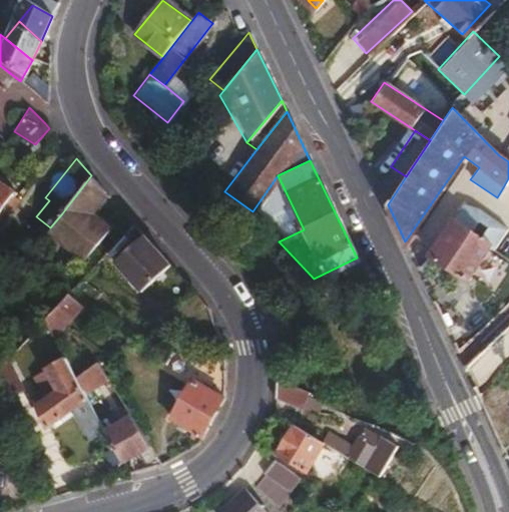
[(391,166),(379,184),(388,204),(406,176),(391,166)]
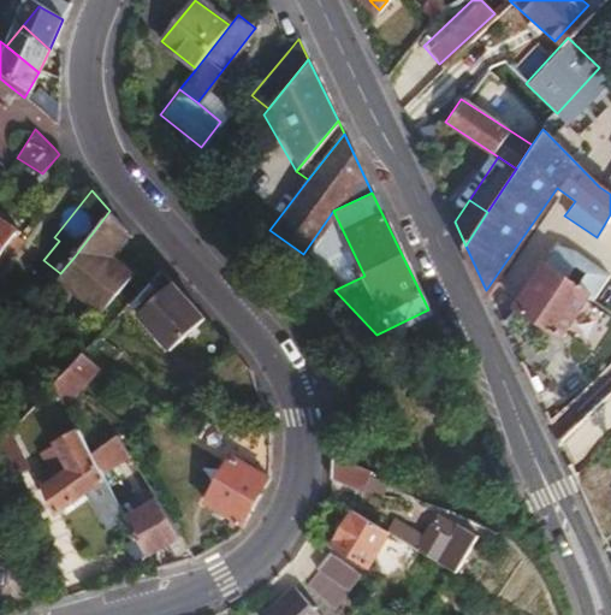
[(124,226),(110,211),(85,242),(100,254),(102,252),(124,226)]
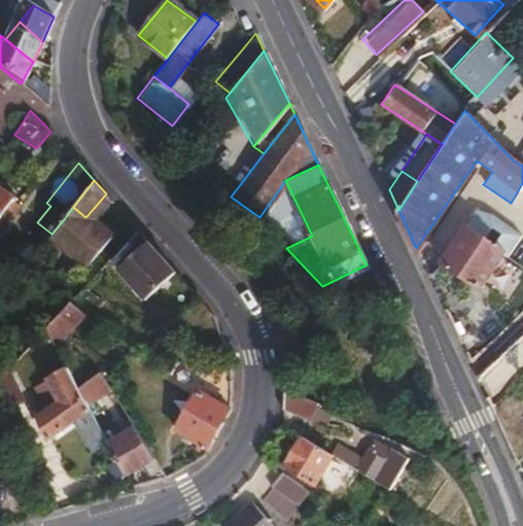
[(0,218),(15,197),(0,185),(0,218)]
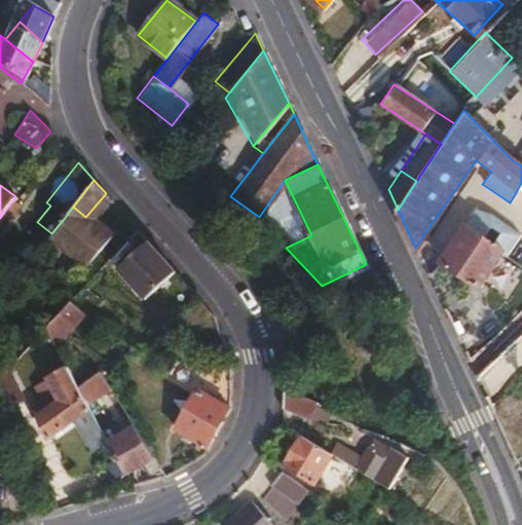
[(475,233),(492,208),(481,198),(439,260),(479,287),(504,251),(475,233)]
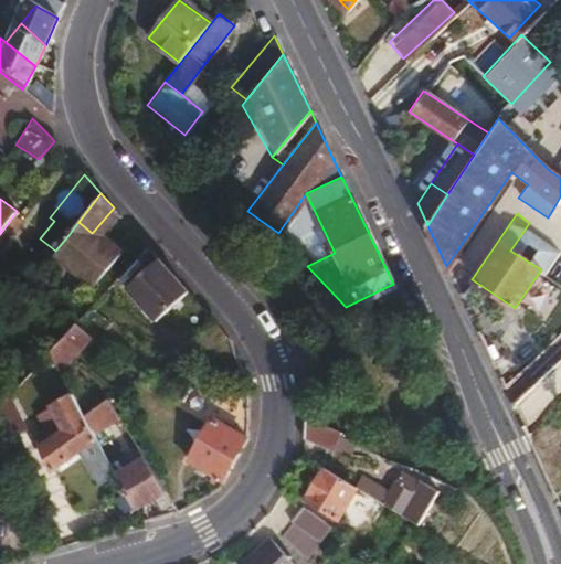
[(97,261),(110,244),(94,231),(92,233),(78,222),(69,235),(97,261)]
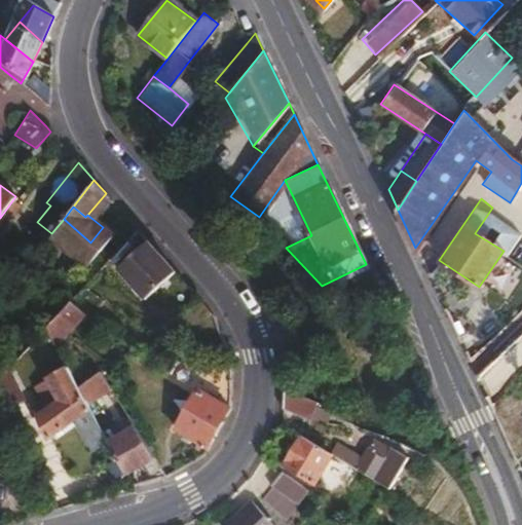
[(64,219),(51,233),(83,262),(109,233),(103,227),(90,242),(64,219)]
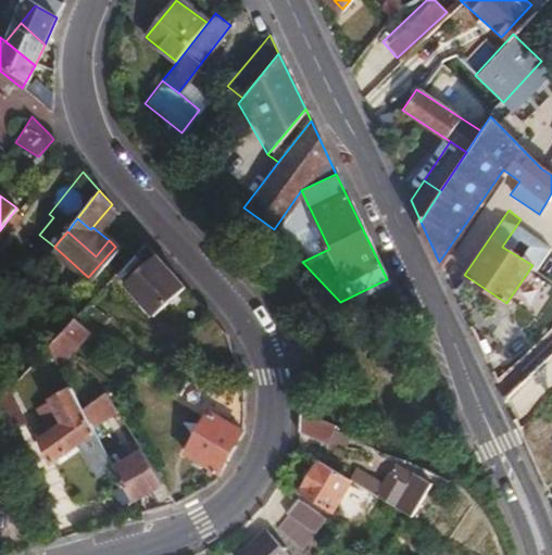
[(154,252),(148,256),(158,268),(164,263),(154,252)]
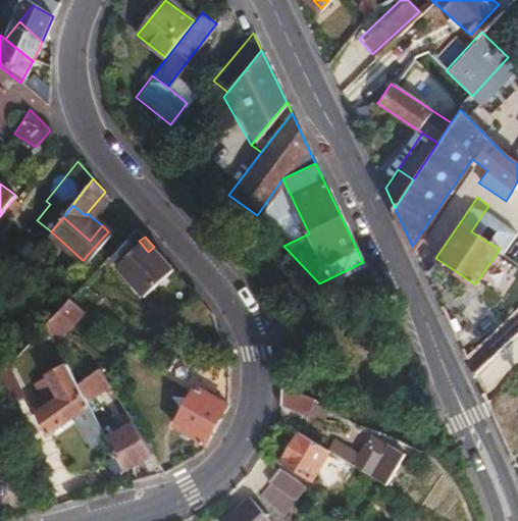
[(148,252),(139,241),(110,266),(134,293),(167,262),(154,247),(148,252)]
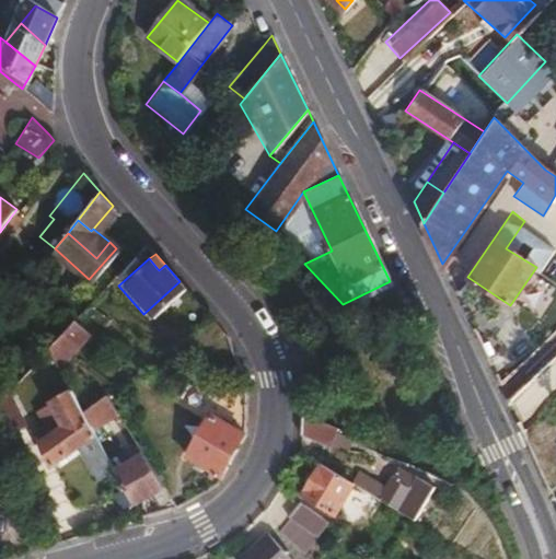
[(82,313),(47,351),(57,370),(95,328),(82,313)]
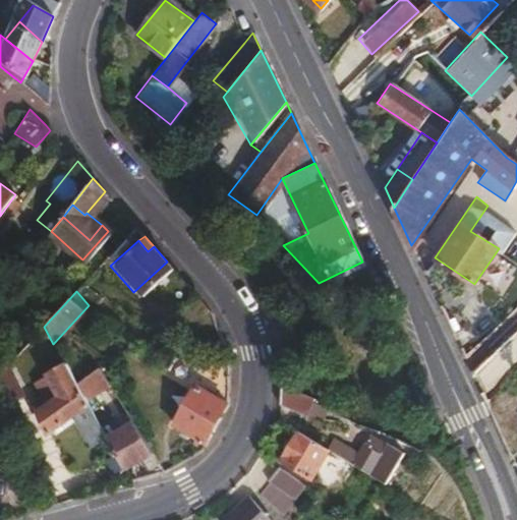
[(228,401),(230,358),(192,356),(195,387),(228,401)]
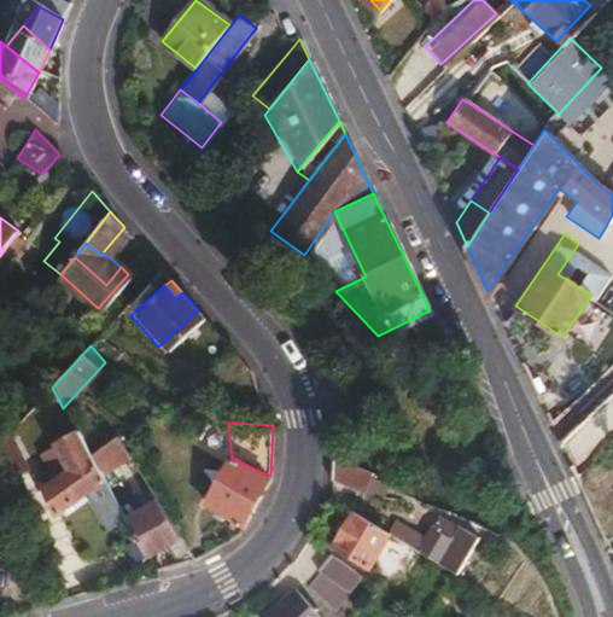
[(91,455),(77,434),(53,448),(65,471),(41,485),(56,512),(105,482),(91,455)]
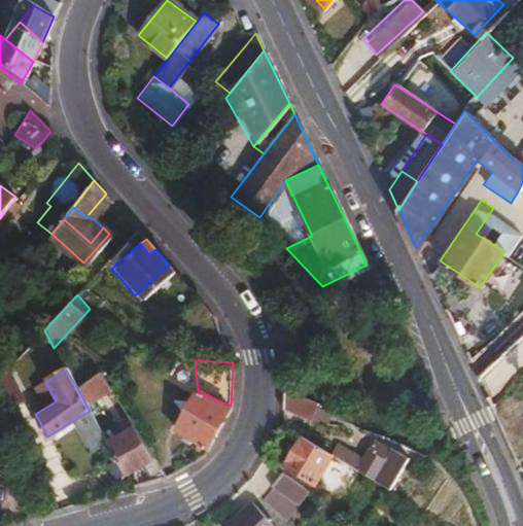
[(102,373),(80,380),(88,399),(108,391),(102,373)]
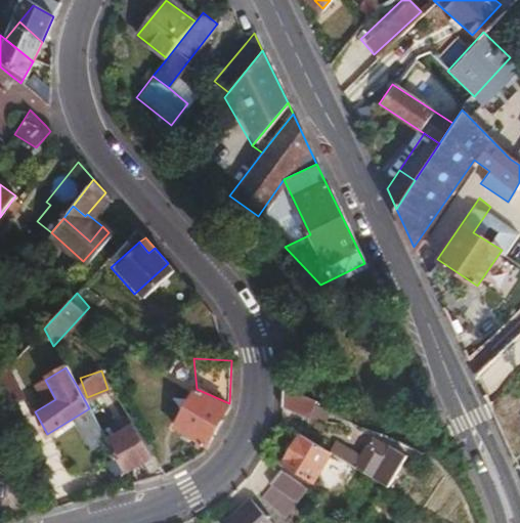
[(280,396),(279,407),(303,419),(307,417),(320,424),(327,411),(311,404),(313,400),(282,386),(280,396)]
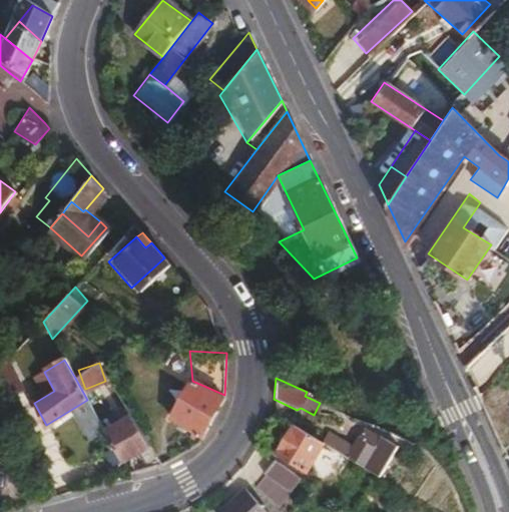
[(202,434),(224,395),(192,381),(170,418),(202,434)]
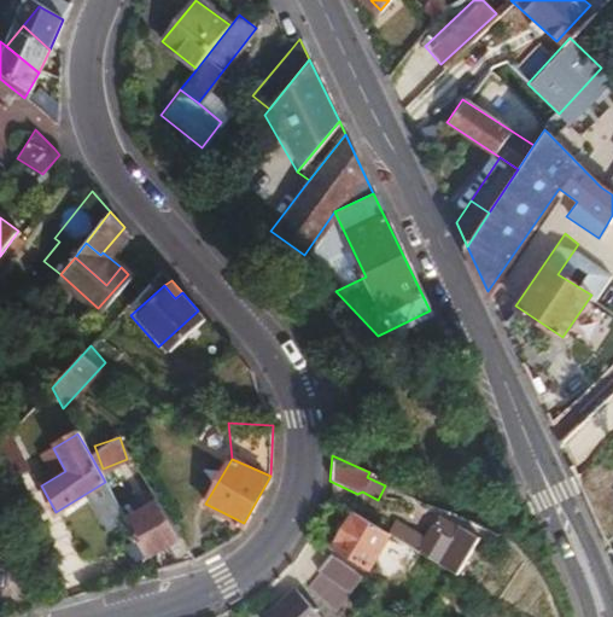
[(127,519),(147,556),(182,534),(158,499),(127,519)]
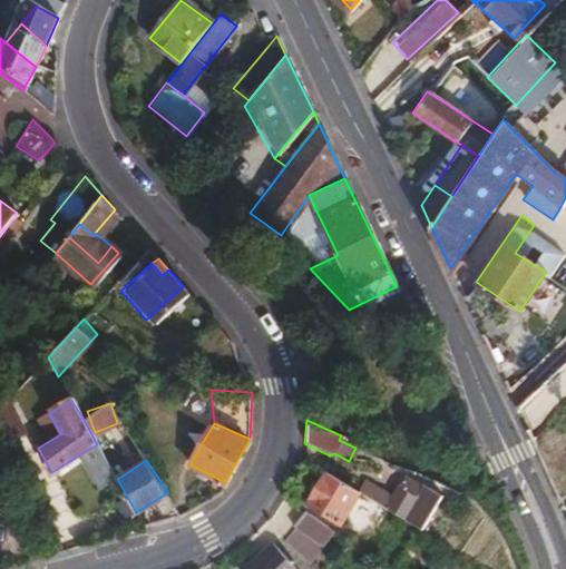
[(360,492),(327,472),(309,502),(342,522),(360,492)]
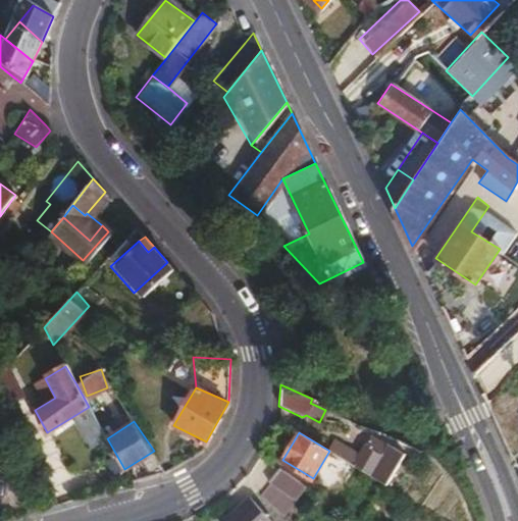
[(335,454),(343,458),(387,484),(407,453),(392,444),(389,445),(370,434),(359,454),(333,440),(329,451),(335,454)]
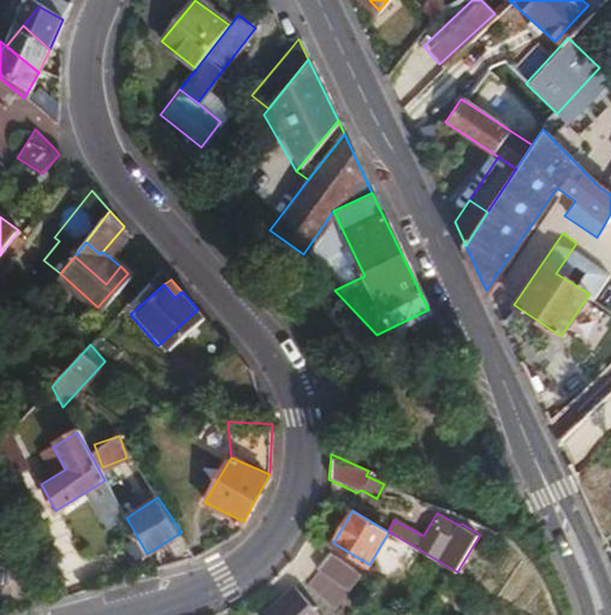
[(404,540),(396,536),(391,545),(399,550),(404,540)]
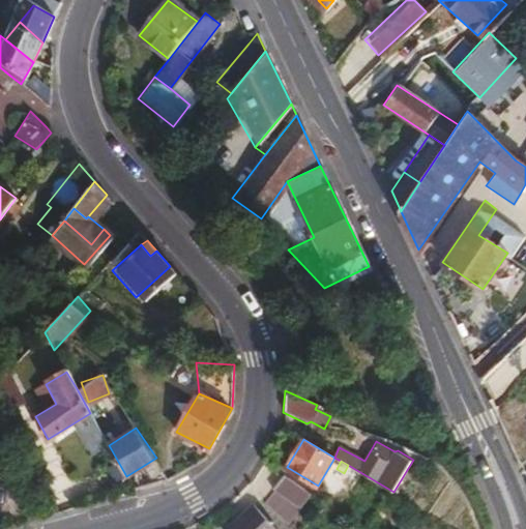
[(310,493),(283,474),(272,489),(299,507),(310,493)]
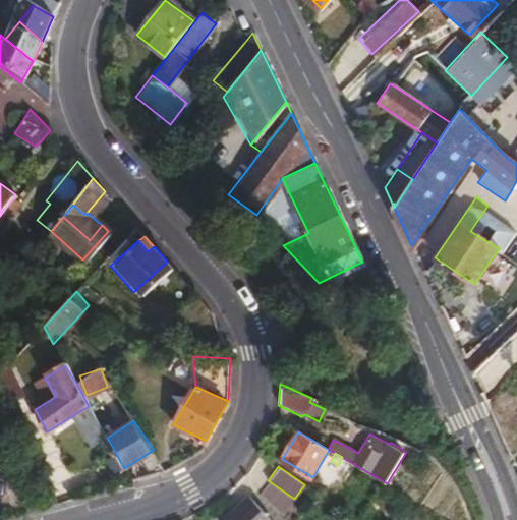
[(272,519),(249,495),(221,519),(272,519)]
